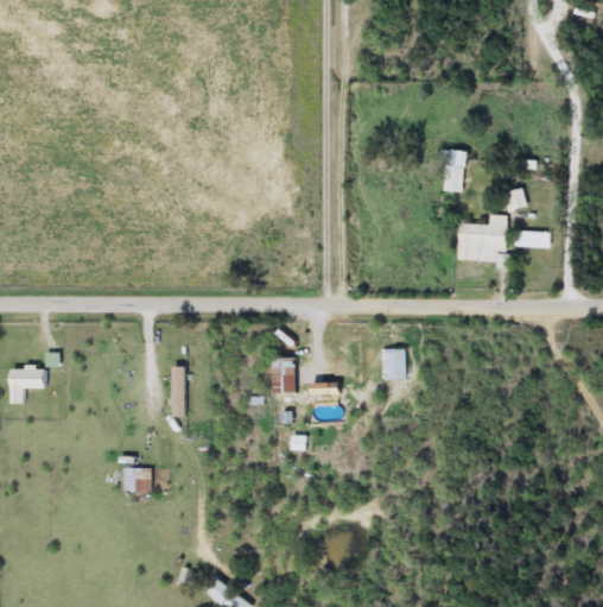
[(445,191),(445,150),(462,150),(462,191),(445,191)]
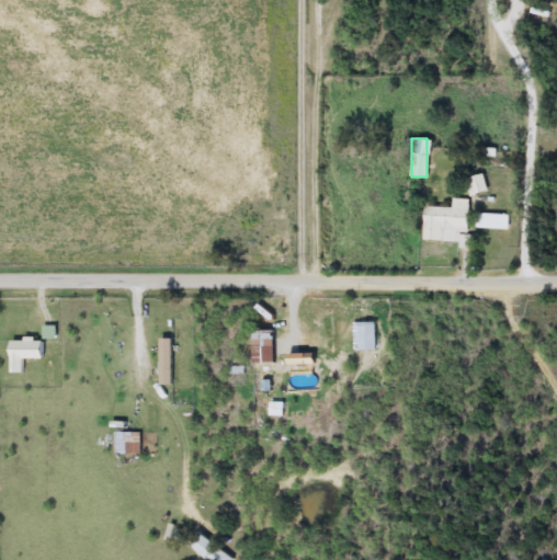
[(482,191),(467,193),(465,178),(480,175),(482,191)]
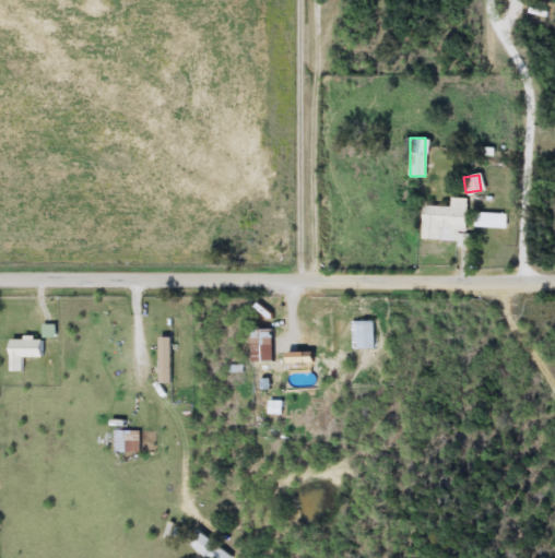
[(420,205),(448,206),(448,197),(465,198),(464,242),(420,241),(420,205)]
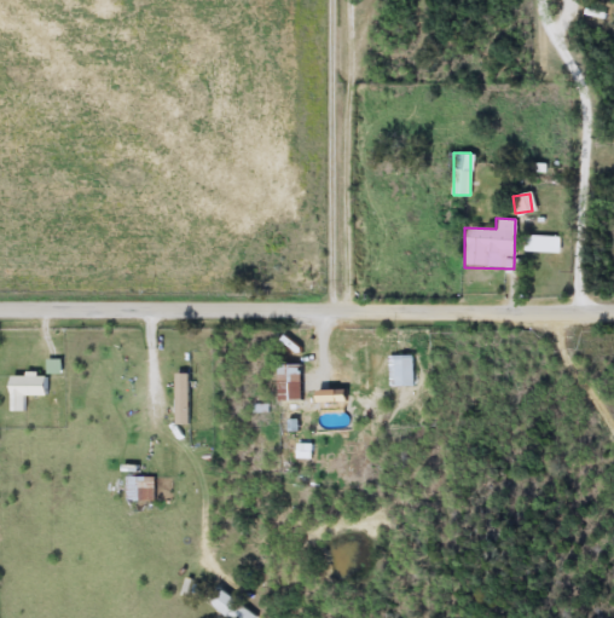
[(388,356),(411,356),(411,385),(388,385),(388,356)]
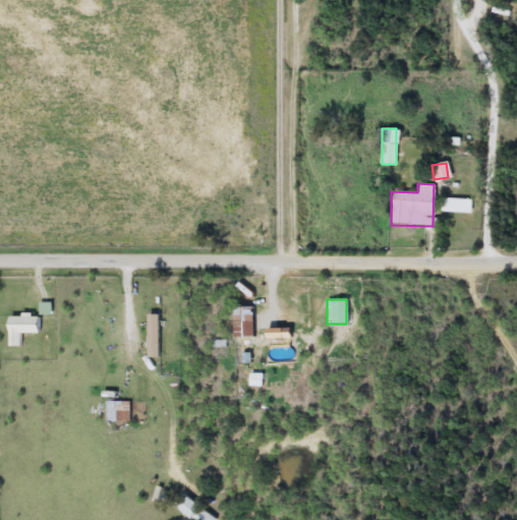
[(233,347),(233,305),(253,305),(253,337),(268,337),(268,347),(233,347)]
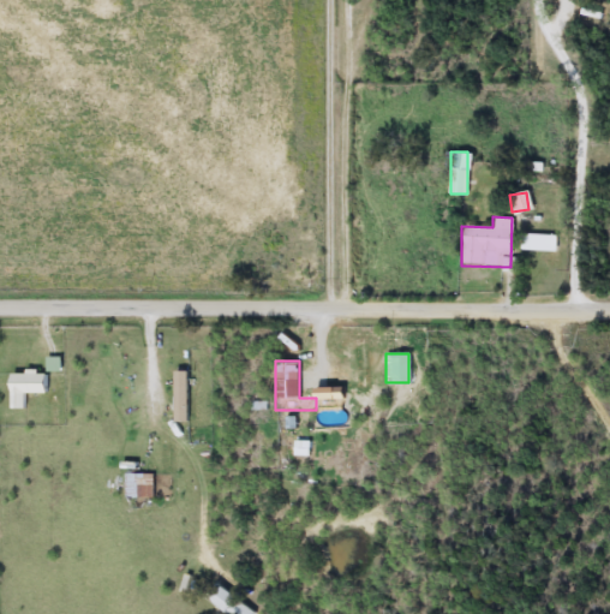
[(187,422),(174,422),(173,370),(187,370),(187,422)]
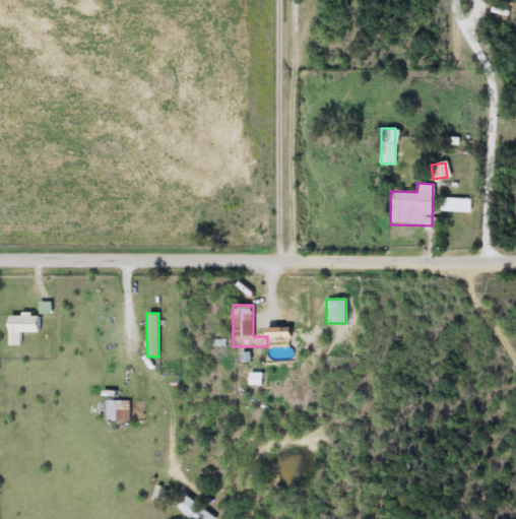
[(39,315),(39,332),(20,331),(20,345),(8,345),(9,314),(39,315)]
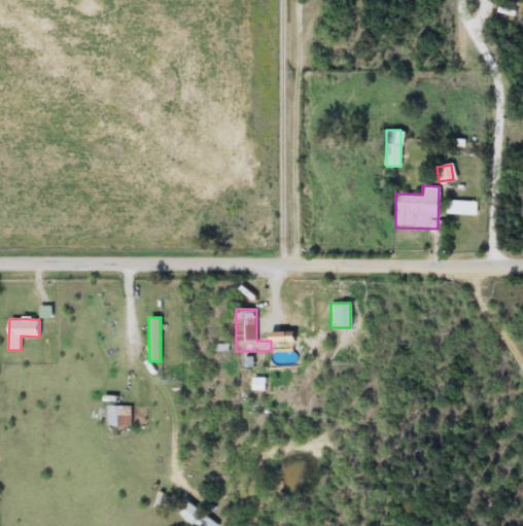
[(106,426),(106,405),(130,405),(130,426),(106,426)]
